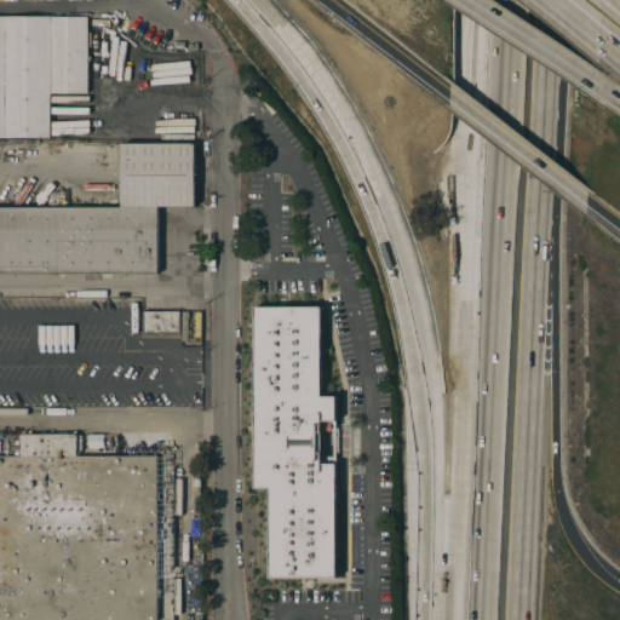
[(0,17),(87,17),(87,33),(91,33),(91,47),(87,47),(87,93),(50,93),(50,137),(0,137),(0,17)]
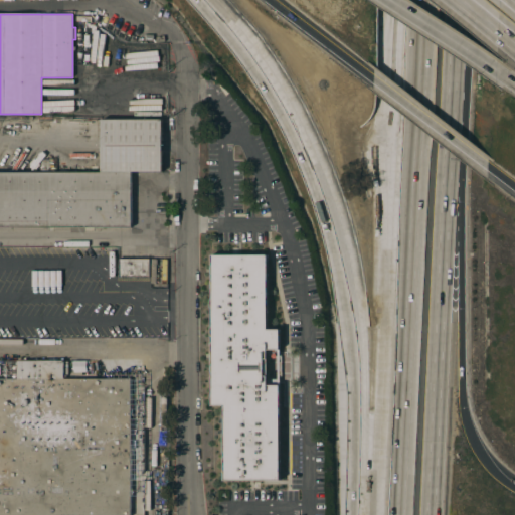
[(101,120),(162,120),(162,172),(131,172),(101,172),(101,120)]
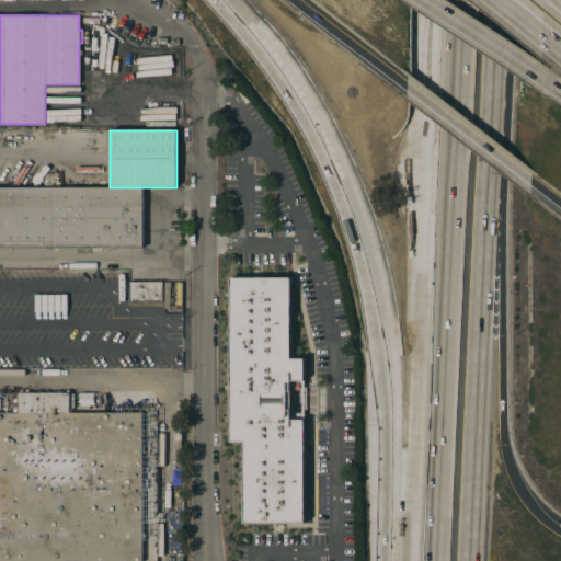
[(142,187),(142,248),(0,248),(0,187),(110,187),(142,187)]
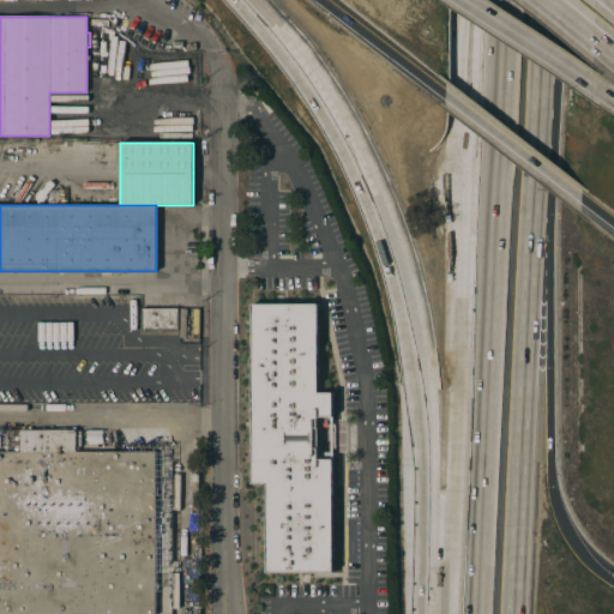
[(0,295),(137,295),(137,304),(139,304),(139,319),(132,319),(132,304),(0,302),(0,295)]
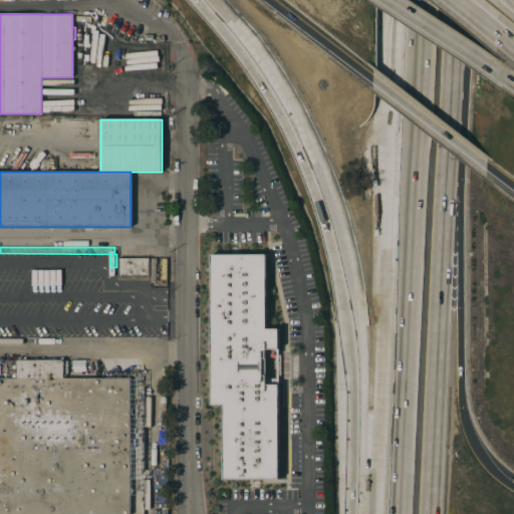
[(211,254),(266,254),(266,328),(279,328),(278,349),(276,349),(276,355),(266,355),(266,384),(279,384),(278,480),(223,480),(223,406),(210,406),(211,254)]
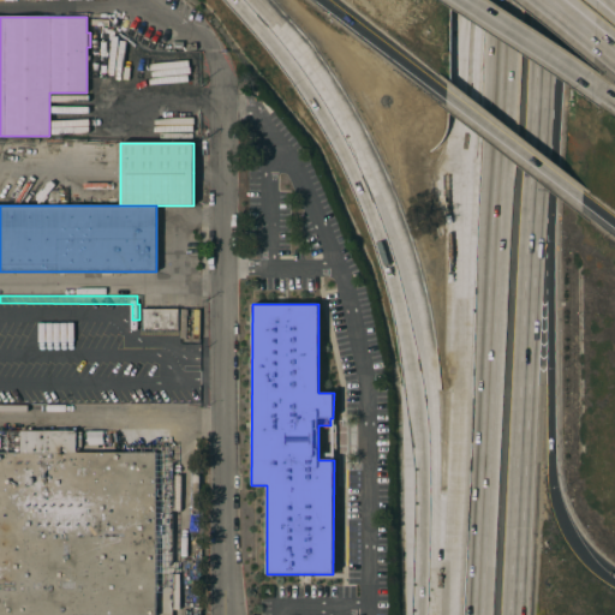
[(142,309),(186,309),(186,339),(179,339),(179,330),(142,330),(142,309)]
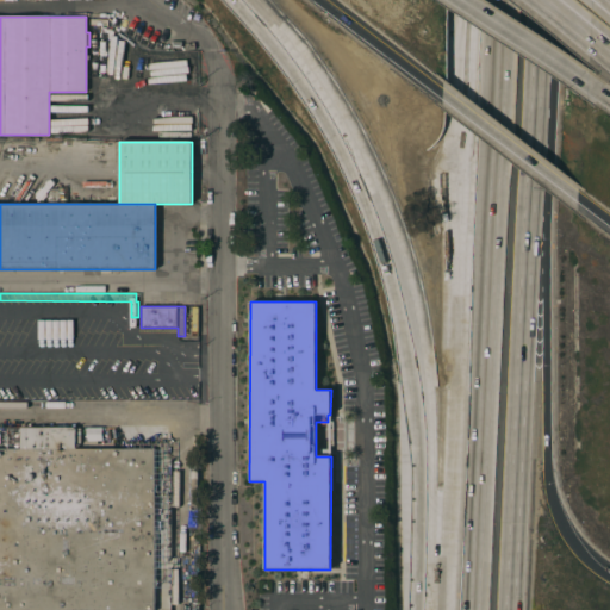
[(0,448),(0,609),(154,609),(155,450),(75,449),(75,428),(0,428),(0,437),(2,448),(0,448)]
